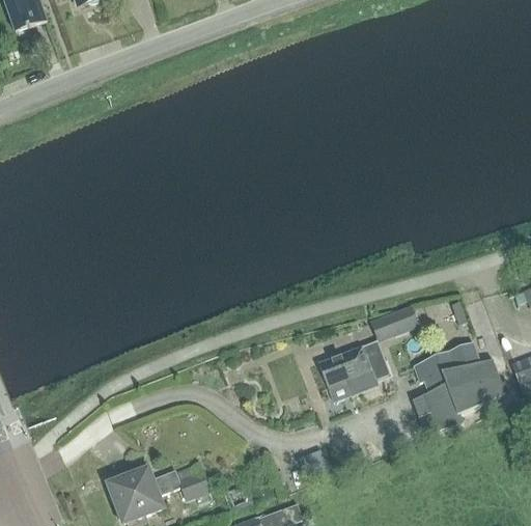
[(3,0),(15,30),(46,19),(38,0),(3,0)]
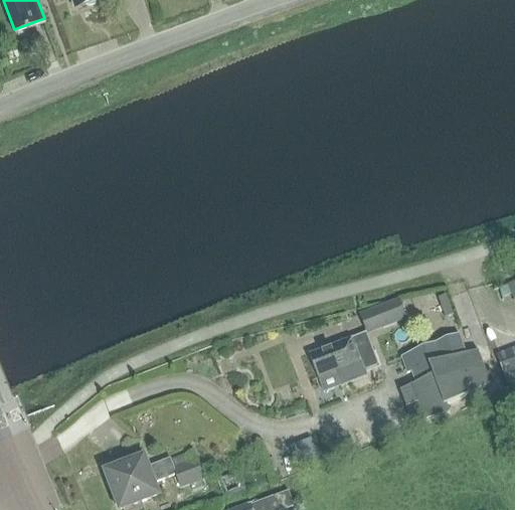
[(396,296),(358,309),(365,329),(403,315),(396,296)]
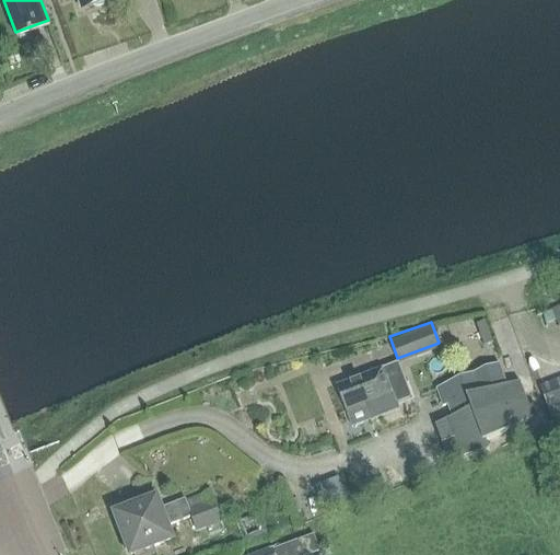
[(348,412),(366,404),(371,415),(397,404),(395,399),(410,393),(397,358),(336,382),(348,412)]
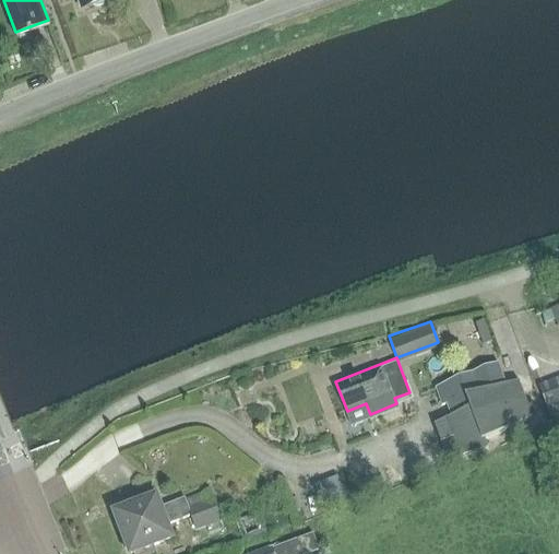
[(518,377),(504,380),(498,358),(484,363),(472,368),(459,372),(433,384),(440,401),(447,400),(451,412),(433,421),(443,457),(484,447),(480,437),(528,414),(518,377)]
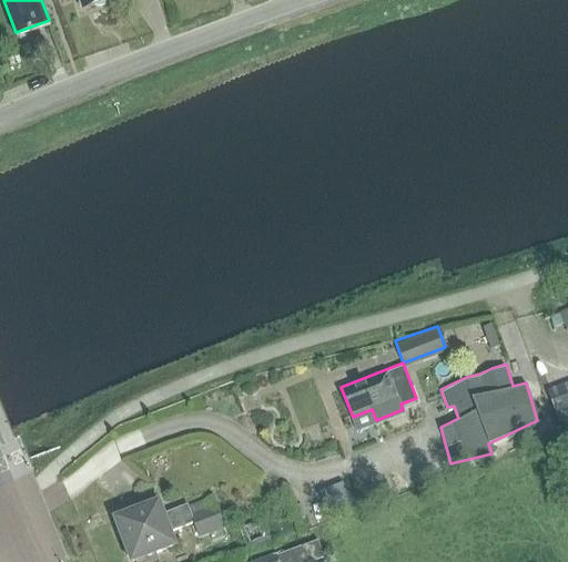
[(567,377),(545,385),(546,388),(556,412),(557,417),(567,414),(567,377)]
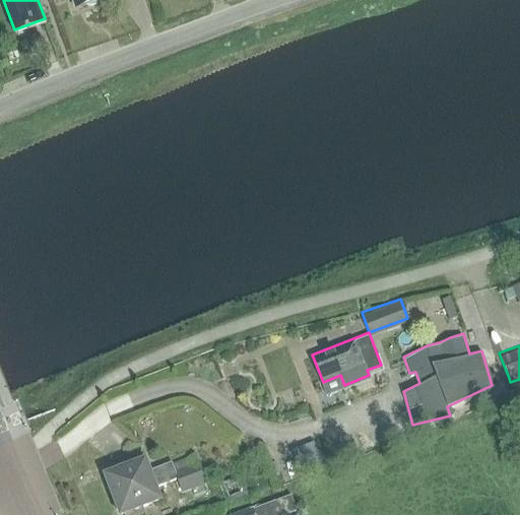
[(192,452),(172,460),(171,459),(148,467),(144,458),(107,472),(121,511),(124,509),(126,514),(138,514),(144,513),(141,503),(158,496),(161,495),(156,483),(176,474),(182,489),(205,479),(198,460),(196,461),(192,452)]
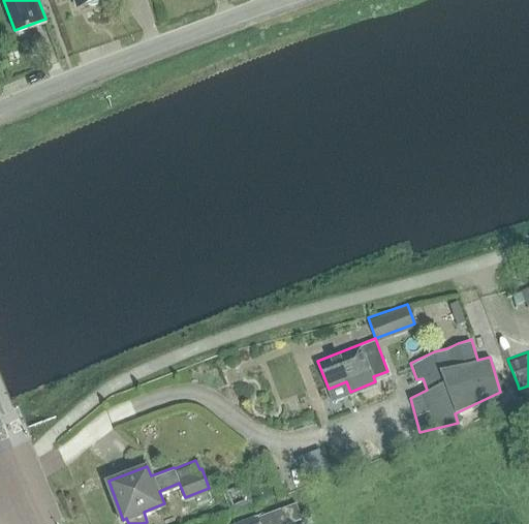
[(227,522),(228,523),(257,523),(253,513),(227,522)]
